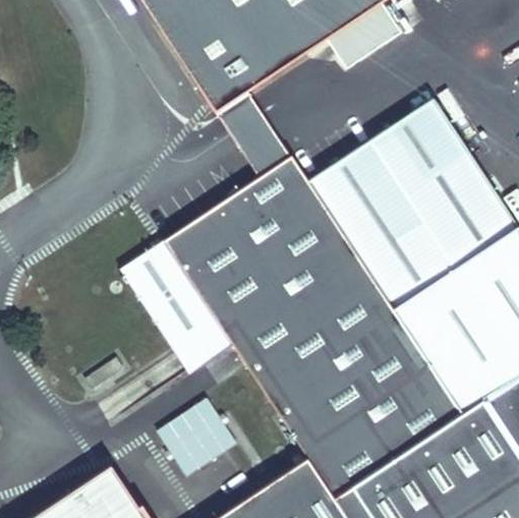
[(142,0),(216,110),(382,0),(142,0)]
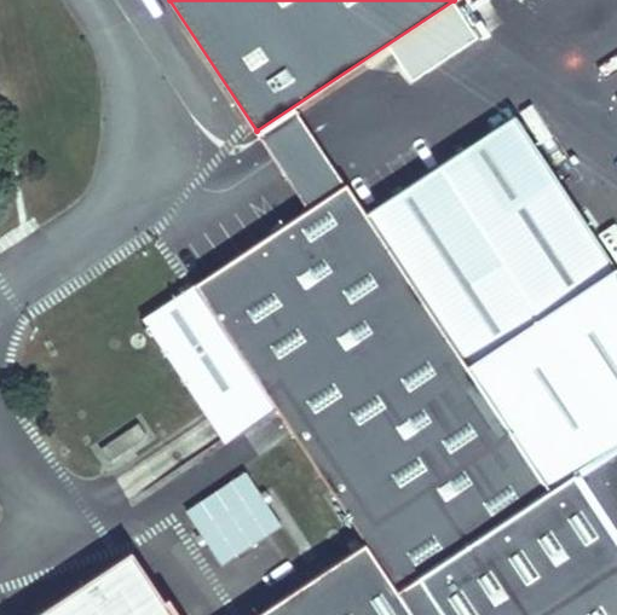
[(616,534),(575,471),(616,442),(616,266),(597,237),(515,116),(368,215),(346,184),(275,231),(144,320),(206,413),(207,416),(257,382),(277,411),(293,435),(357,529),(364,541),(255,614),(616,614),(616,534)]
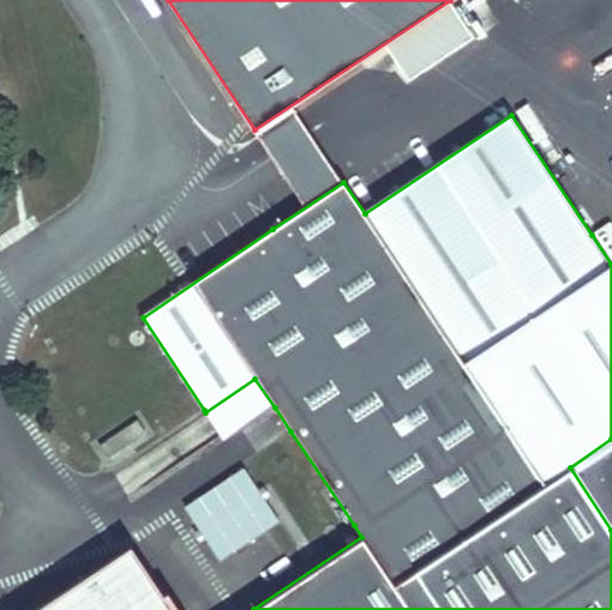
[(611,227),(610,224),(595,234),(611,258),(611,227)]
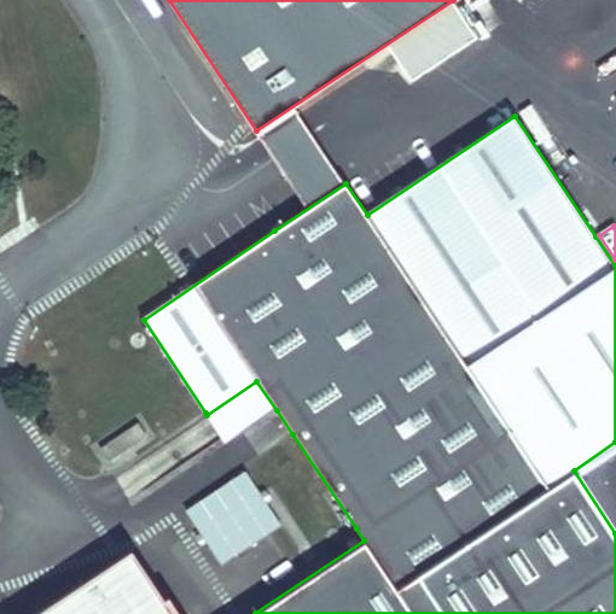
[(256,381),(207,415),(226,444),(277,410),(256,381)]
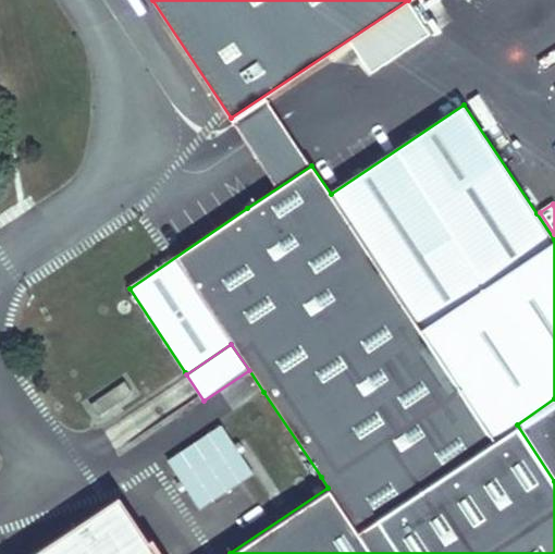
[(125,379),(89,404),(100,419),(136,395),(125,379)]
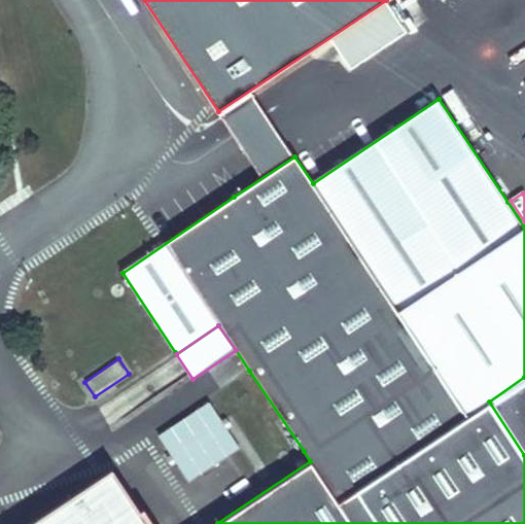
[(524,377),(489,402),(524,455),(524,377)]
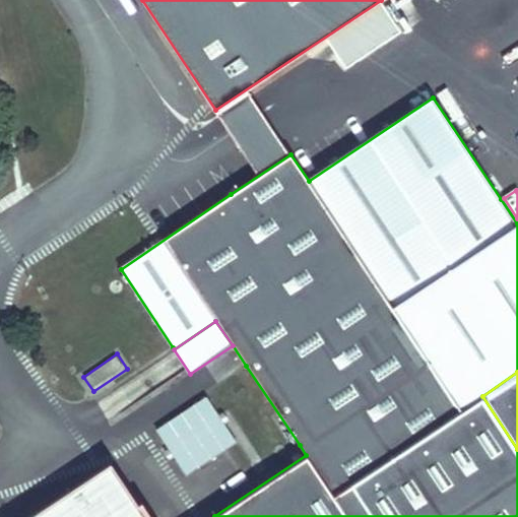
[(210,396),(157,431),(188,476),(241,443),(210,396)]
